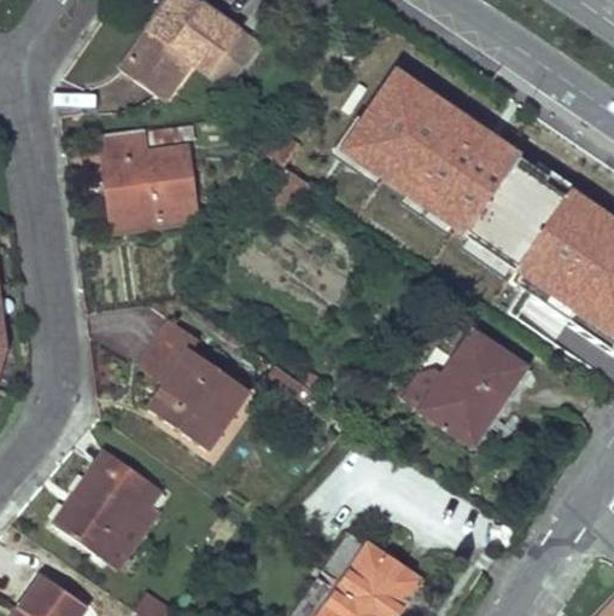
[(171,0),(122,70),(157,94),(173,73),(181,77),(193,62),(212,75),(243,32),(198,0),(171,0)]
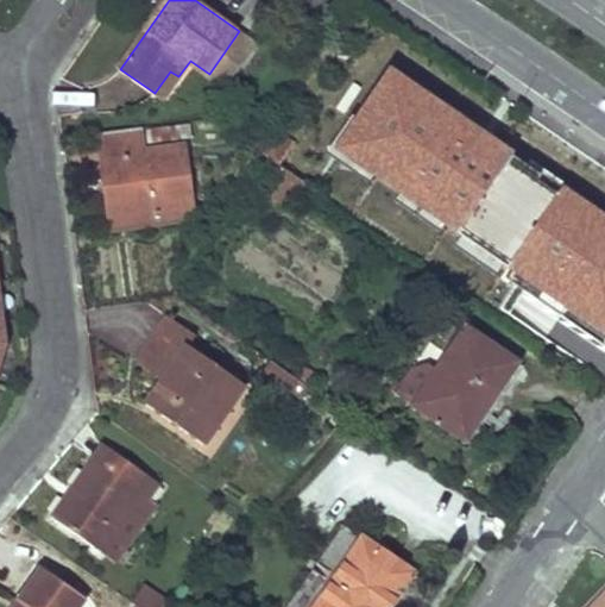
[(258,44),(239,31),(209,74),(227,86),(258,44)]
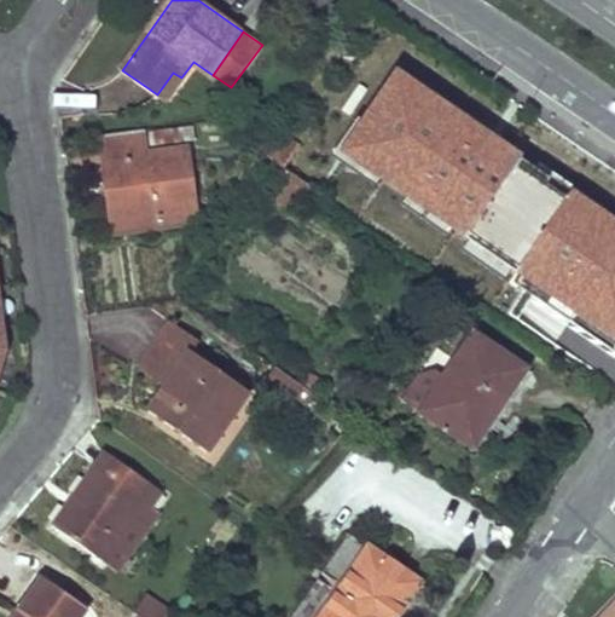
[(336,150),(614,342),(614,221),(394,68),(336,150)]
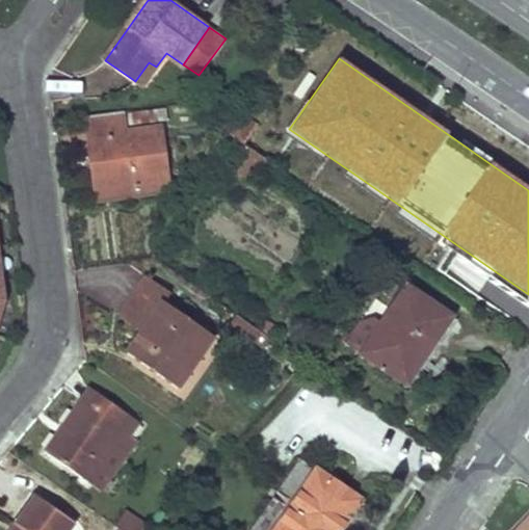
[(142,86),(156,67),(149,62),(135,81),(142,86)]
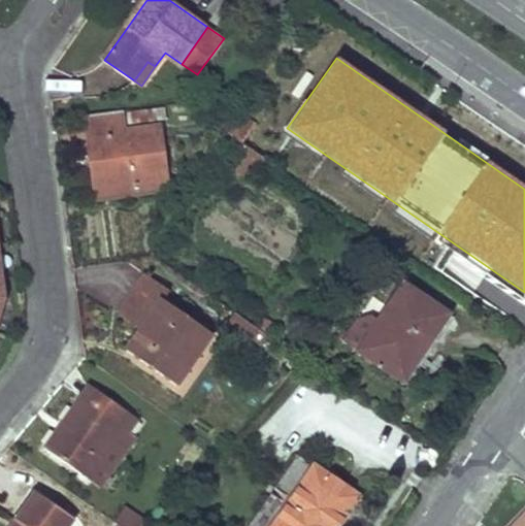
[(124,109),(87,114),(96,188),(135,183),(135,186),(141,185),(141,182),(169,177),(162,125),(126,129),(124,109)]
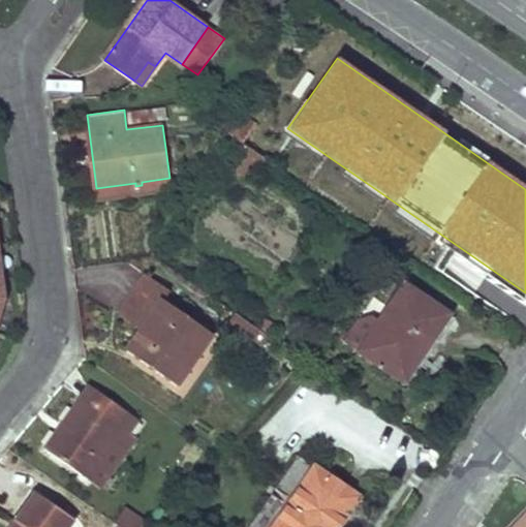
[(244,142),(256,123),(243,114),(237,115),(227,130),(244,142)]
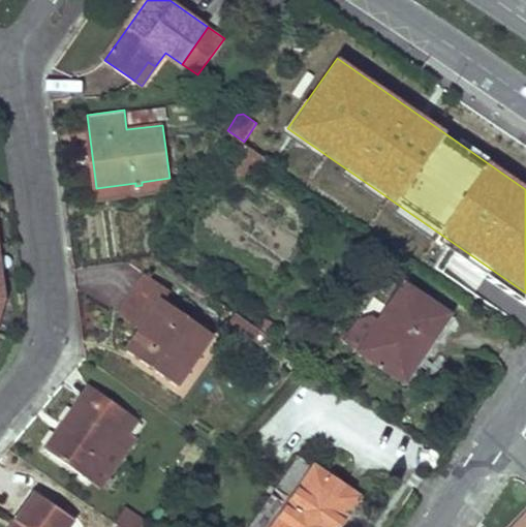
[(246,168),(248,171),(253,174),(257,166),(260,168),(268,157),(244,142),(233,159),(246,168)]
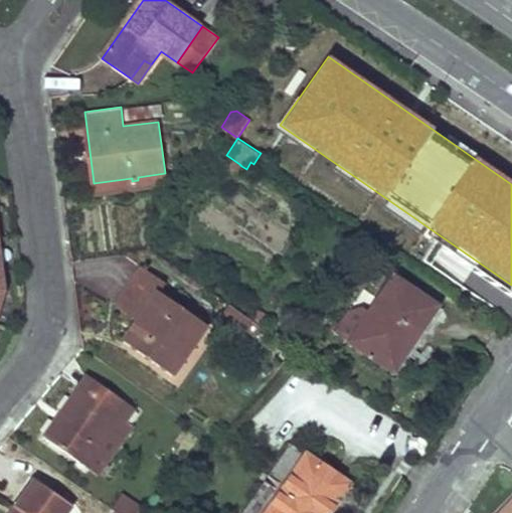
[(232,175),(239,164),(226,155),(218,166),(232,175)]
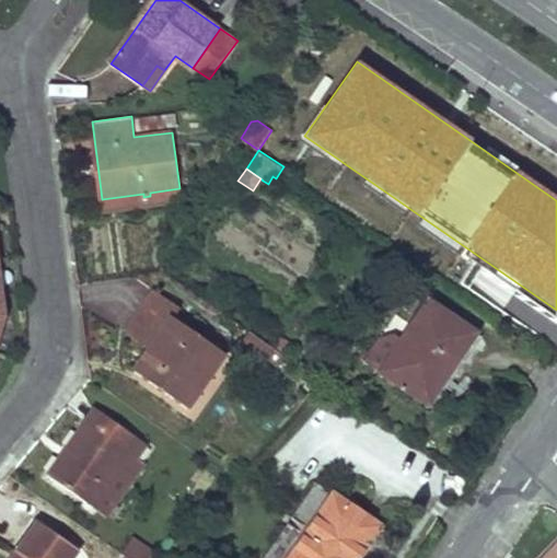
[(169,202),(180,188),(150,193),(150,196),(143,197),(143,194),(102,199),(104,211),(169,202)]
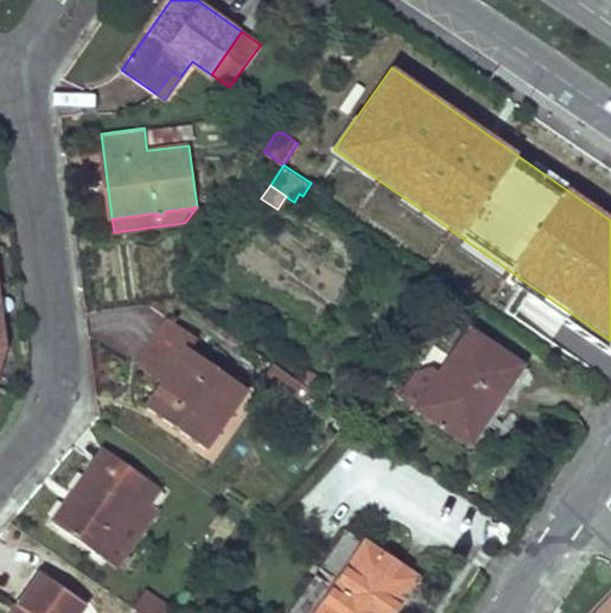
[(0,385),(12,350),(0,290),(0,385)]
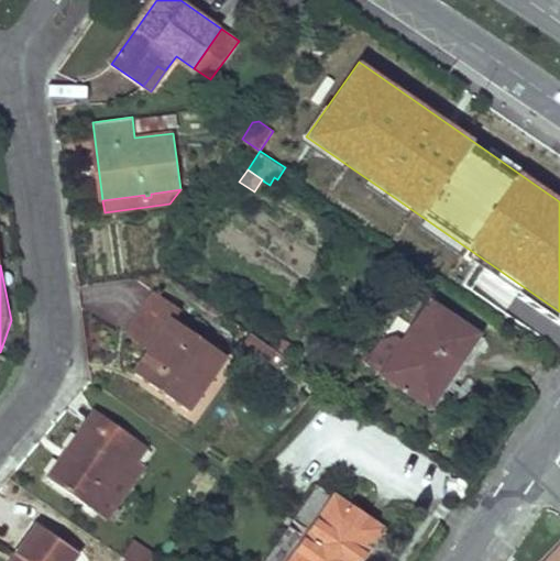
[(128,333),(152,350),(136,372),(190,410),(229,355),(176,319),(183,309),(157,290),(128,333)]
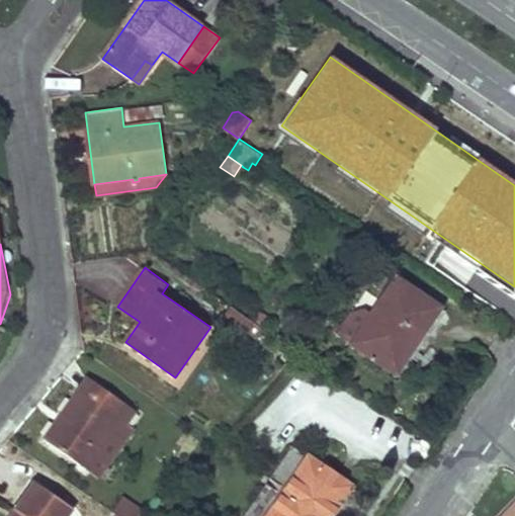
[(353,343),(398,373),(443,307),(398,277),(353,343)]
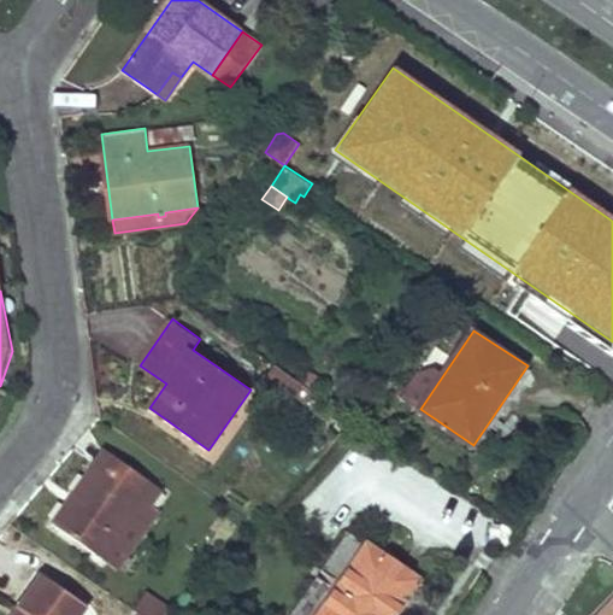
[(298,394),(305,384),(277,364),(270,374),(298,394)]
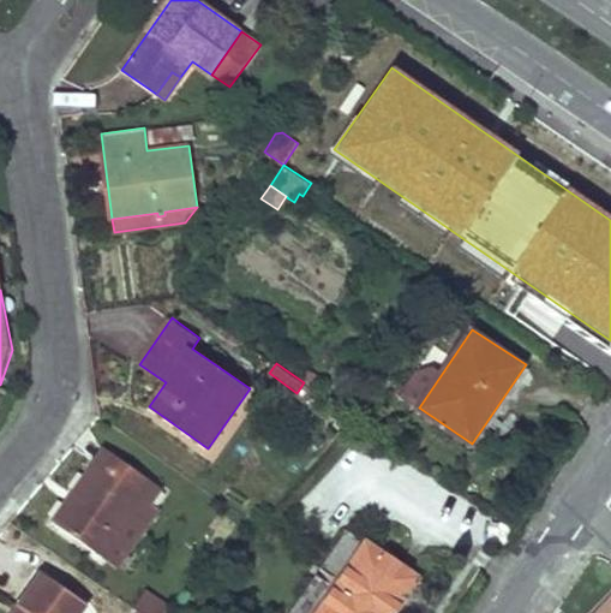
[(315,392),(304,382),(297,393),(307,402),(315,392)]
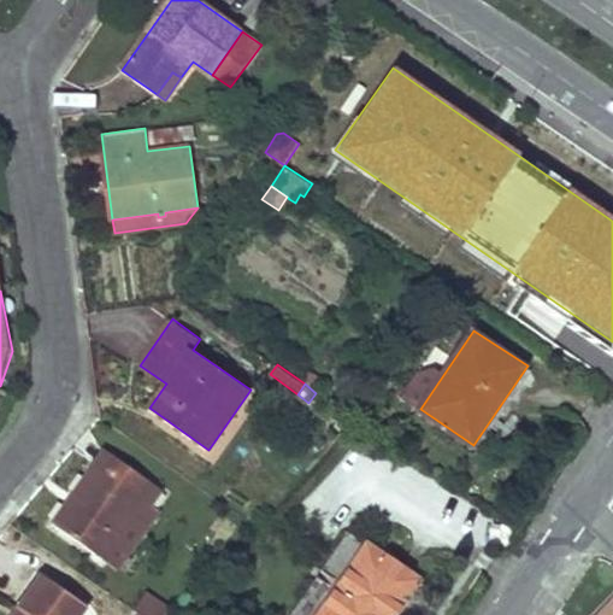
[(353,420),(343,414),(335,425),(345,431),(353,420)]
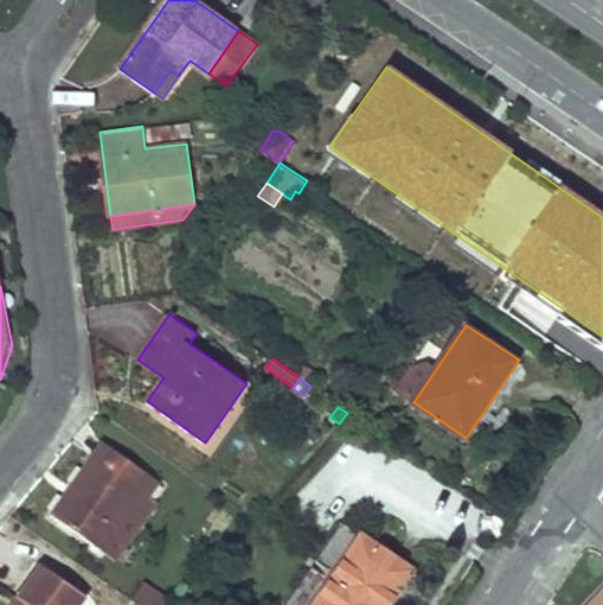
[(103,460),(113,446),(106,441),(95,456),(103,460)]
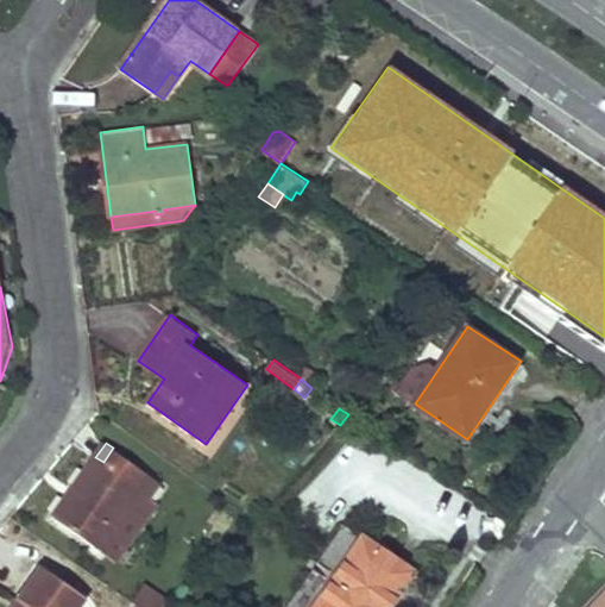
[(162,482),(113,448),(104,462),(95,457),(74,487),(81,493),(76,501),(69,495),(54,517),(104,551),(104,550),(144,493),(151,498),(162,482)]
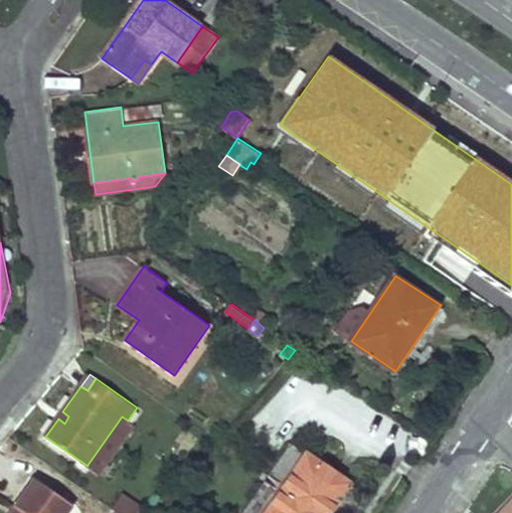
[(68,416),(62,411),(58,418),(64,423),(68,416)]
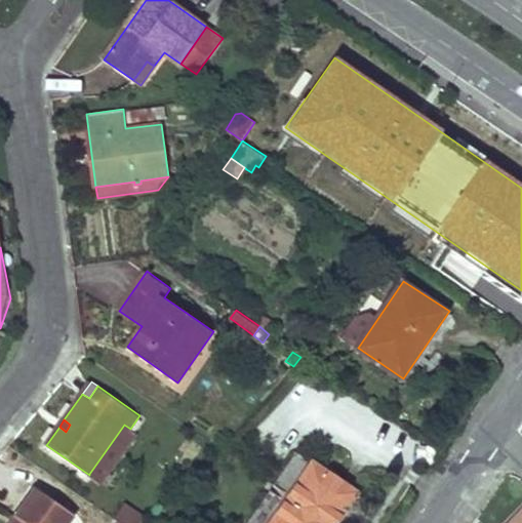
[(89,474),(103,482),(136,433),(130,429),(124,425),(89,474)]
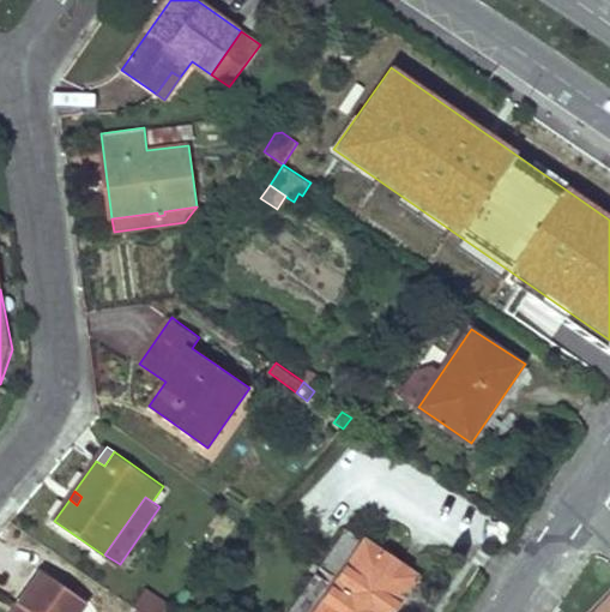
[(393,611),(418,576),(348,527),(321,567),(340,580),(337,586),(318,573),(289,611),(393,611)]
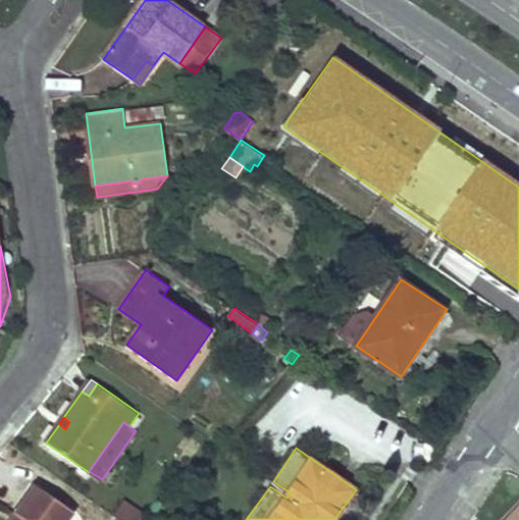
[(67,519),(74,511),(39,485),(18,514),(27,519),(67,519)]
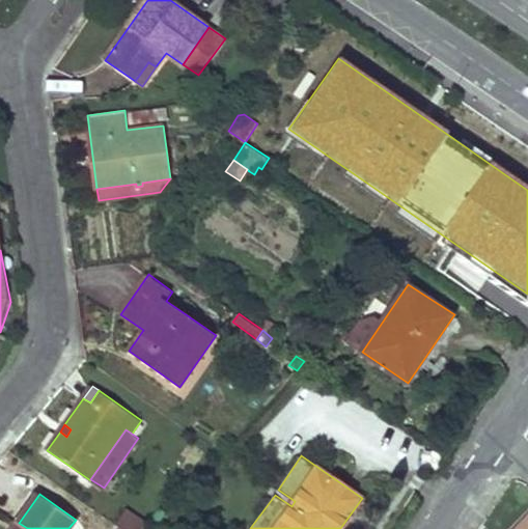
[(144,528),(149,524),(127,509),(117,523),(117,524),(120,526),(124,528),(144,528)]
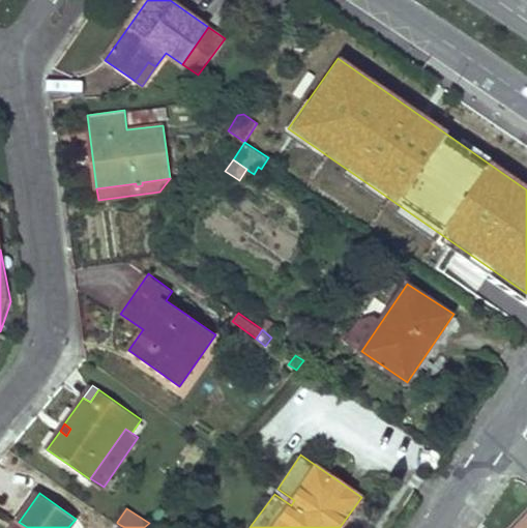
[(526,515),(514,527),(526,527),(526,515)]
